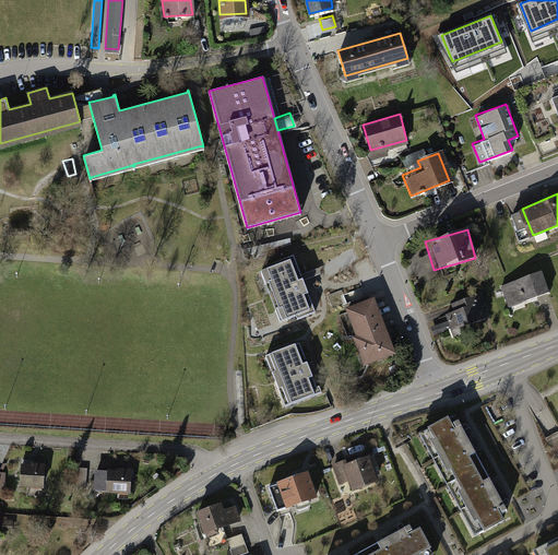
[(288,241),(286,234),(245,245),(247,252),(271,247),(288,241)]
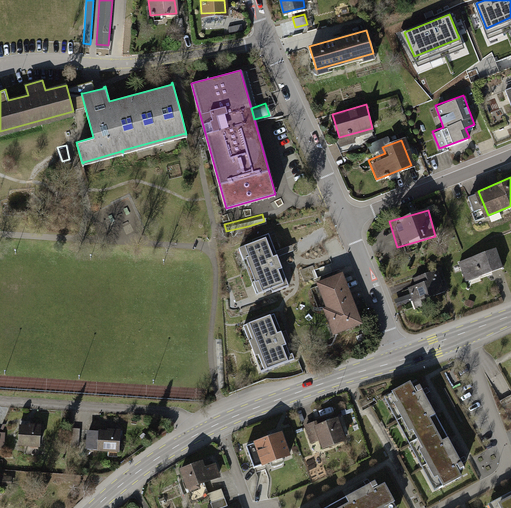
[(254,241),(240,247),(257,293),(271,288),(272,290),(288,283),(268,232),(253,238),(254,241)]
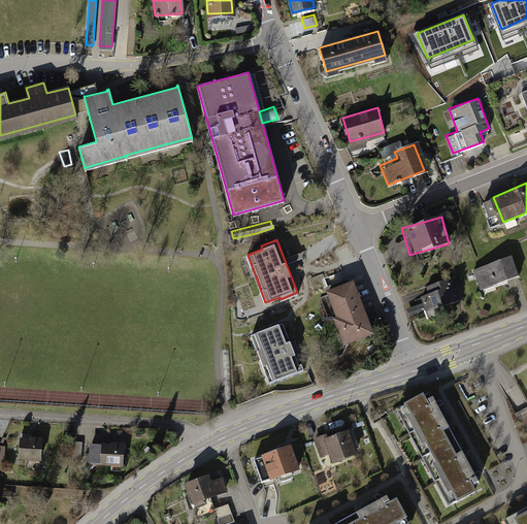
[(509,253),(472,266),(480,288),(518,274),(509,253)]
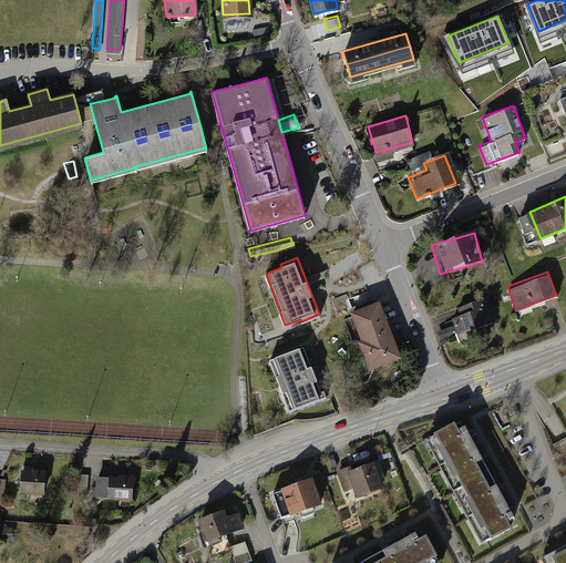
[(461,313),(452,316),(459,331),(490,319),(482,297),(459,305),(461,313)]
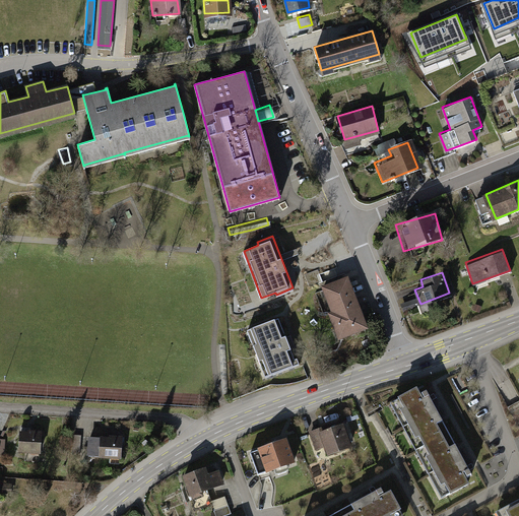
[(348,274),(320,285),(329,311),(327,312),(337,339),(368,328),(348,274)]
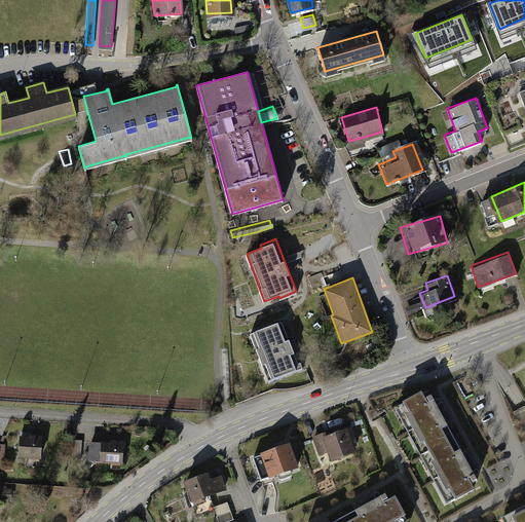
[(282,321),(250,333),(268,380),(303,367),(300,361),(298,362),(296,356),(300,355),(293,337),(288,339),(282,321)]
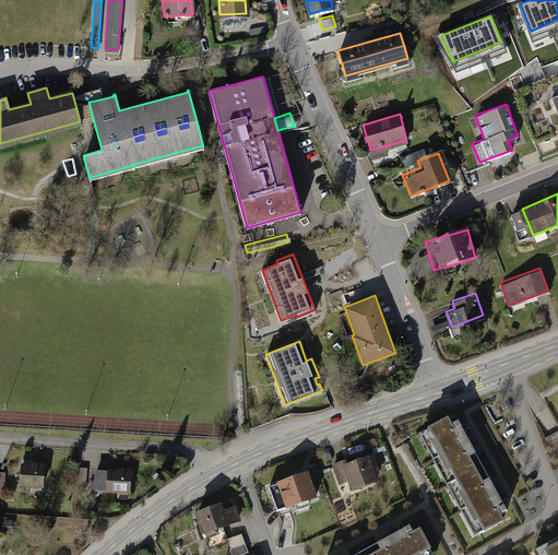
[(449,406),(415,425),(446,480),(479,461),(449,406)]
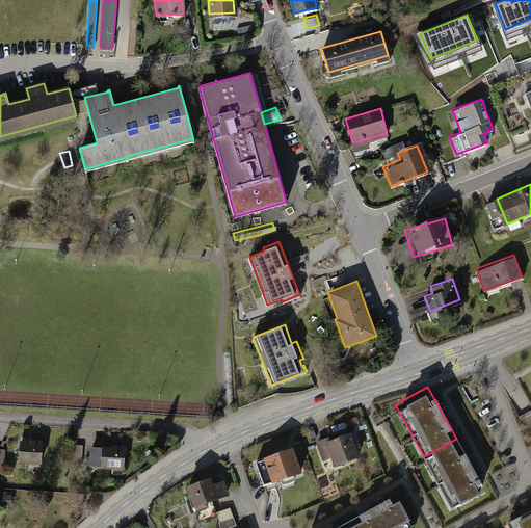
[(335,433),(317,440),(323,456),(334,453),(337,462),(357,453),(350,433),(337,439),(335,433)]
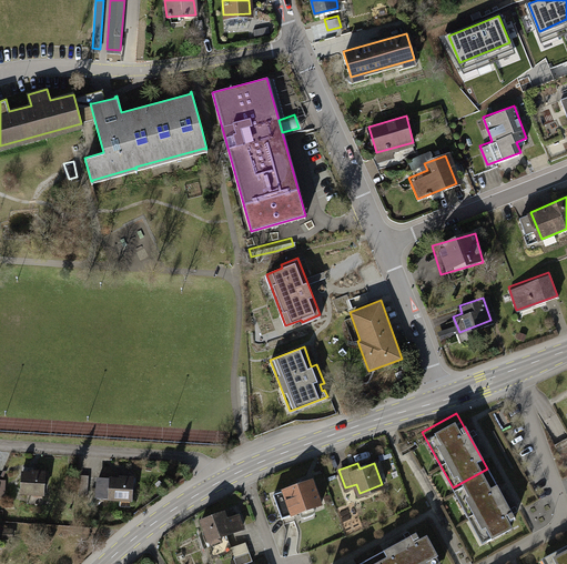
[(33,465),(22,464),(22,490),(46,491),(46,470),(33,470),(33,465)]
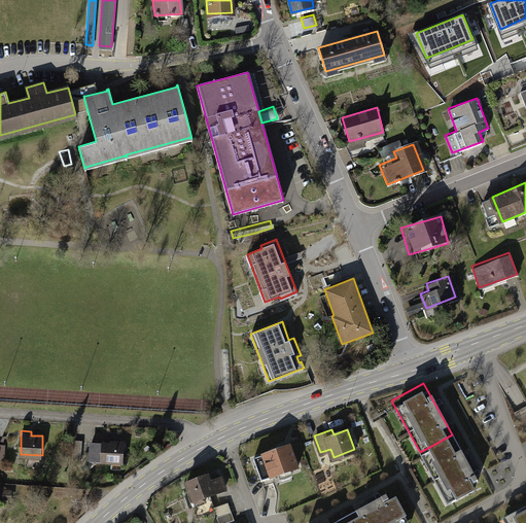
[(477,479),(452,434),(420,452),(449,503),(477,488),(472,481),(477,479)]
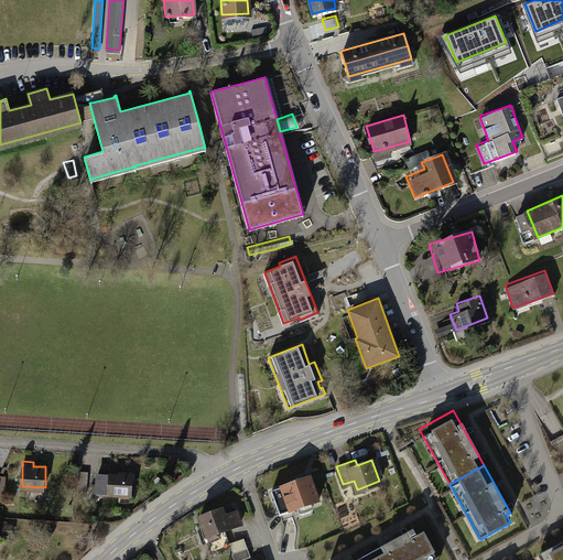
[(118,475),(96,473),(95,492),(130,495),(132,473),(119,472),(118,475)]
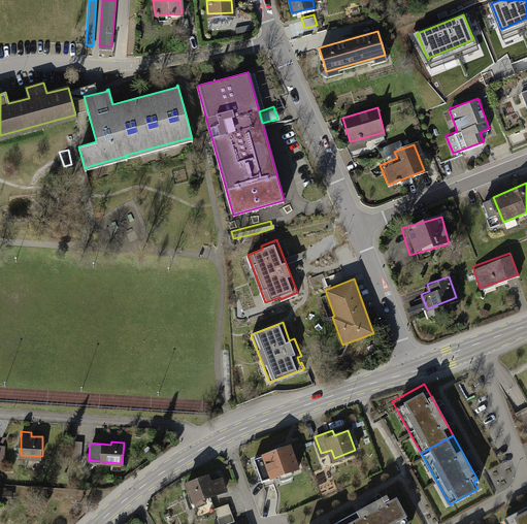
[(290,444),(254,456),(261,478),(297,465),(290,444)]
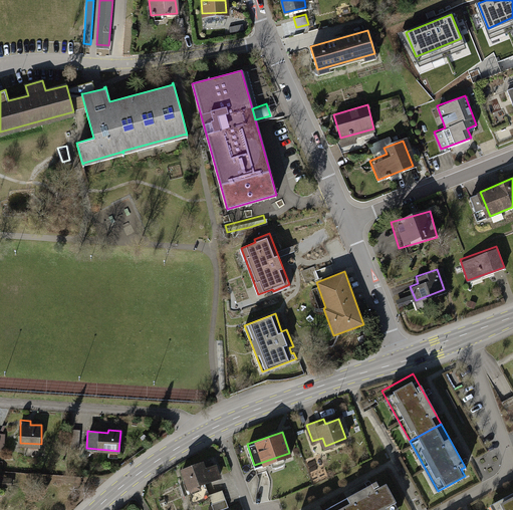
[(206,459),(182,468),(189,487),(216,478),(210,461),(206,459)]
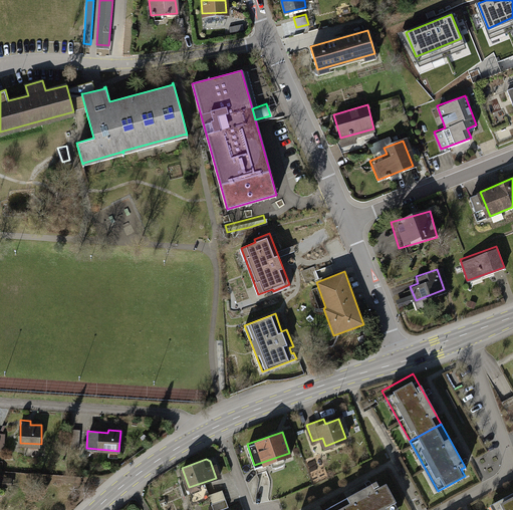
[(0,483),(11,484),(11,476),(0,475),(0,483)]
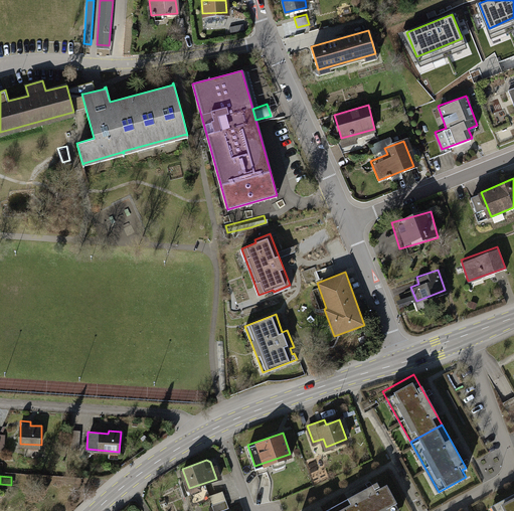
[(379,477),(336,499),(342,510),(398,510),(402,509),(386,480),(382,482),(379,477)]
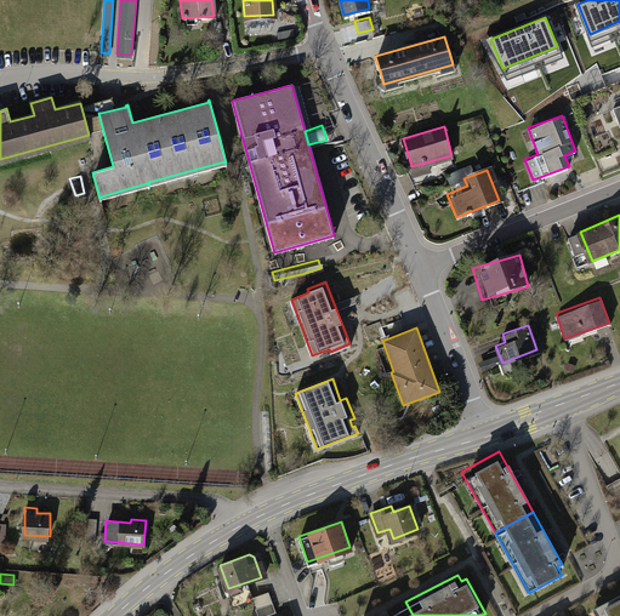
[(271,589),(254,595),(261,615),(277,610),(271,589)]
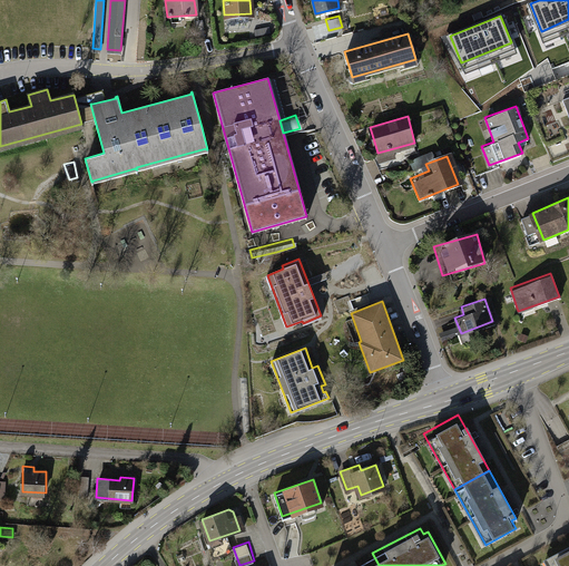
[(568,565),(568,542),(547,554),(552,565),(568,565)]
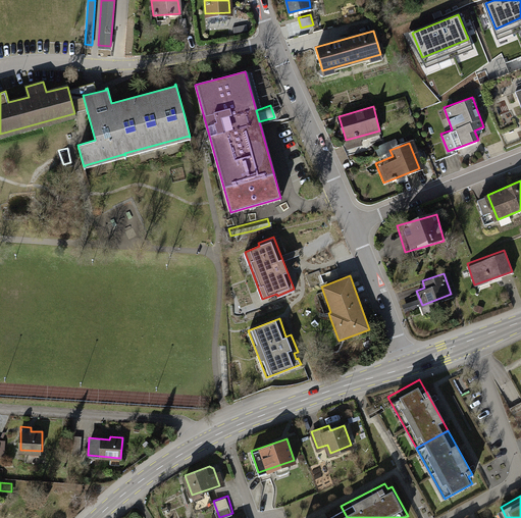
[(347,517),(341,506),(317,517),(347,517)]
